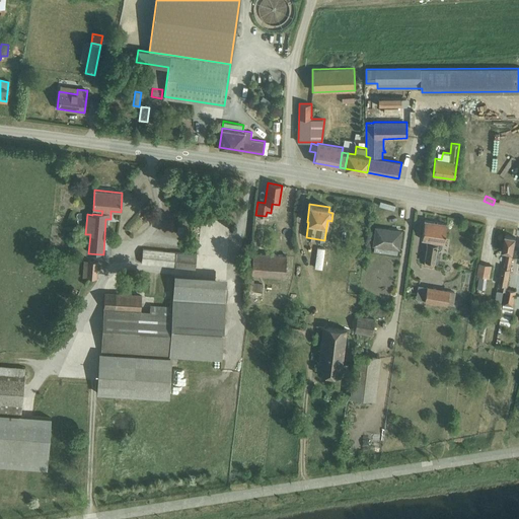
[(144,206),(139,211),(147,219),(152,214),(144,206)]
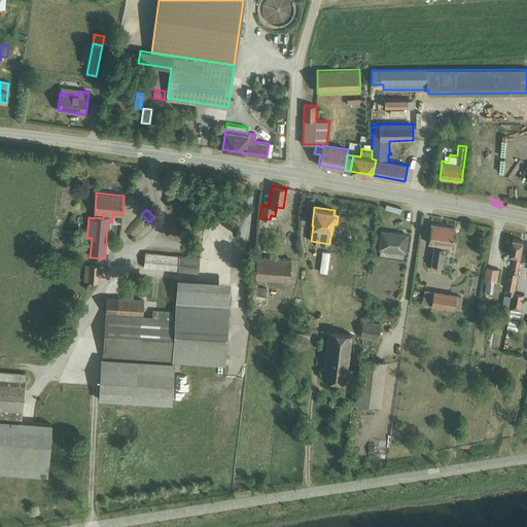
[(431,223),(428,243),(433,244),(432,247),(433,247),(430,269),(441,271),(444,249),(445,249),(446,246),(451,246),(454,227),(431,223)]
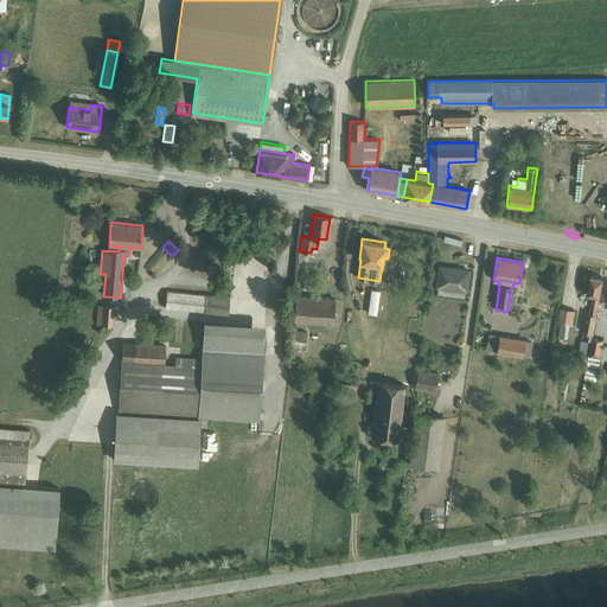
[(438,287),(436,293),(464,296),(465,291),(466,292),(468,270),(440,266),(438,287)]
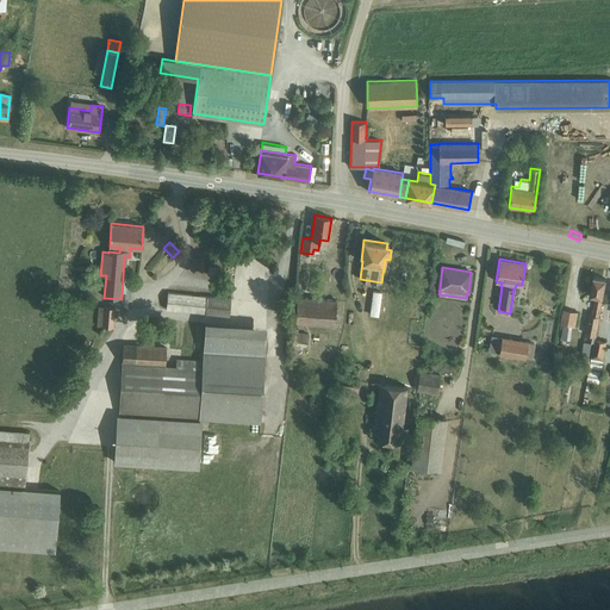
[(595,342),(595,338),(607,279),(593,277),(590,296),(595,296),(592,315),(589,315),(585,334),(590,335),(589,341),(595,342)]
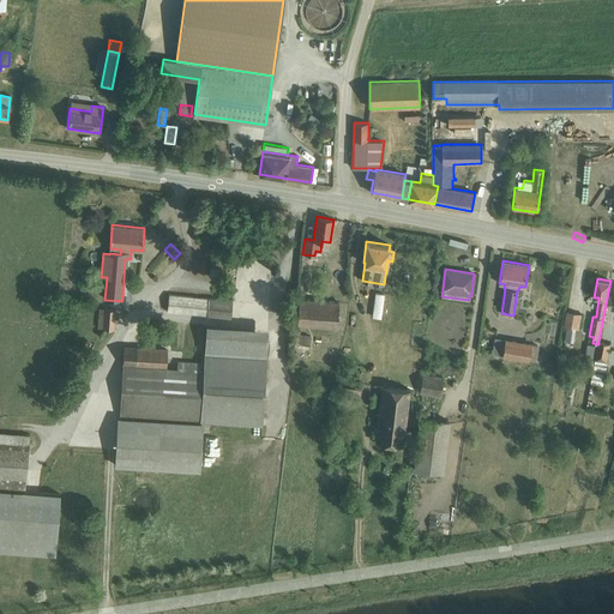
[(375,293),(372,317),(380,318),(384,294),(375,293)]
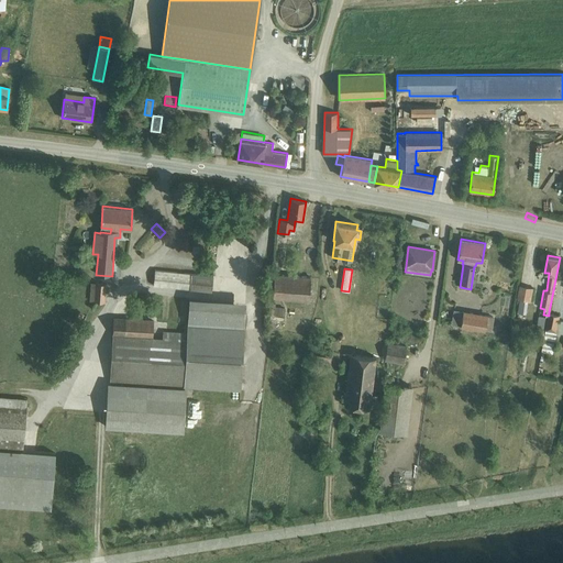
[(155,269),(153,285),(211,291),(213,275),(155,269)]
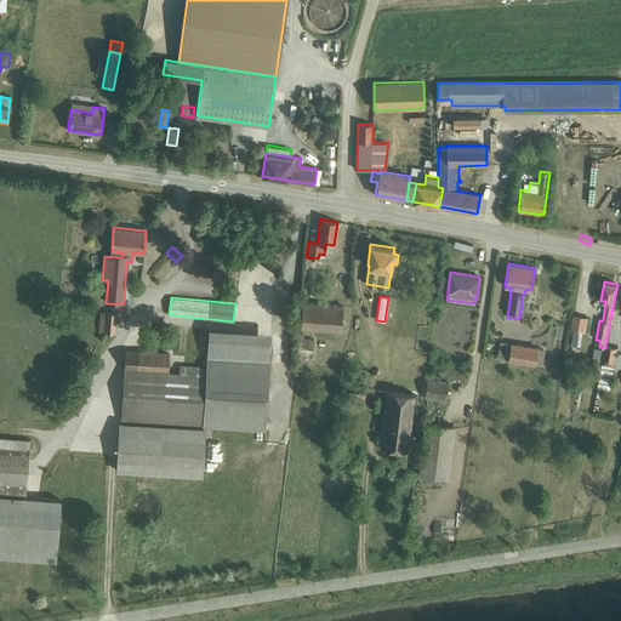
[(302,301),(301,329),(341,331),(342,305),(302,301)]
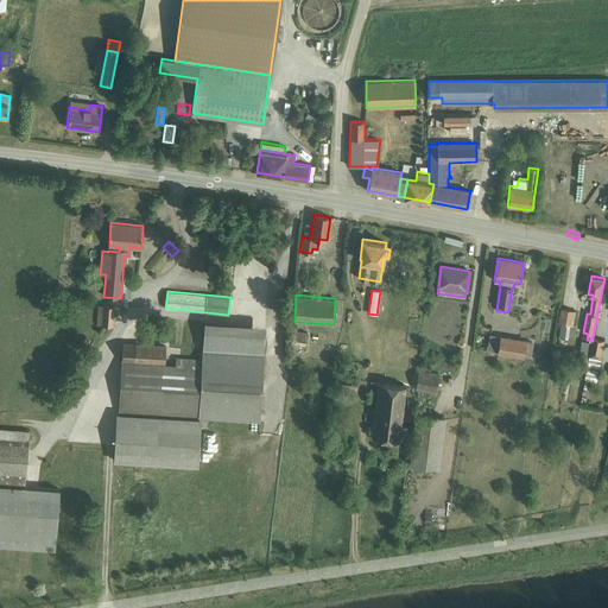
[(97,305),(96,325),(113,327),(114,306),(97,305)]
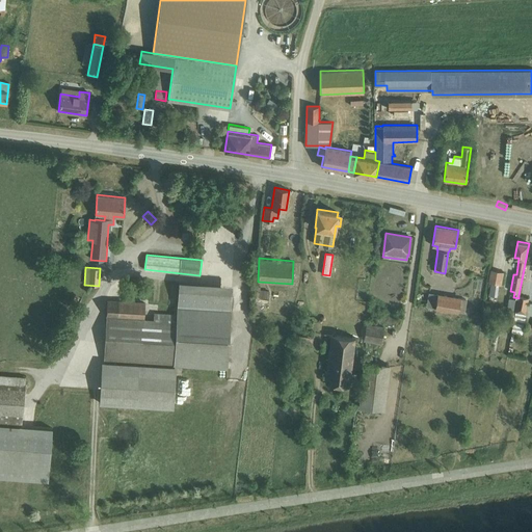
[(491,269),(489,282),(502,284),(504,272),(491,269)]
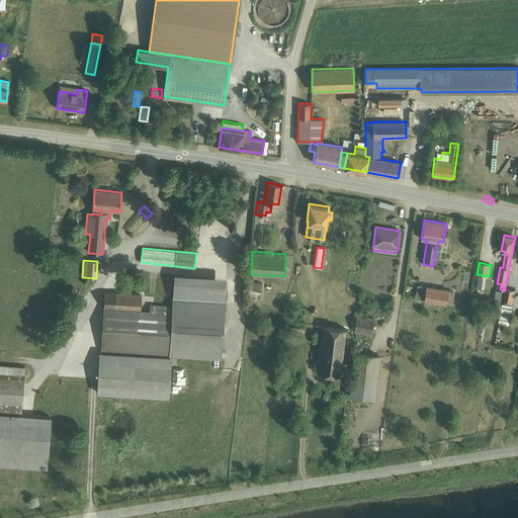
[(104,291),(101,349),(169,353),(169,356),(222,359),(226,276),(174,273),(172,306),(150,305),(150,311),(141,310),(142,294),(104,291)]
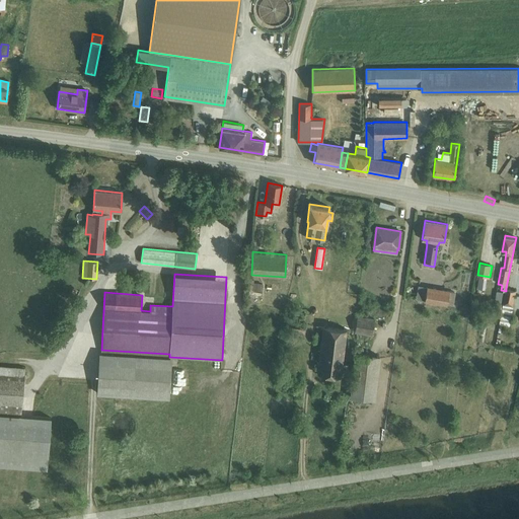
[(479,277),(477,288),(485,289),(487,278),(479,277)]
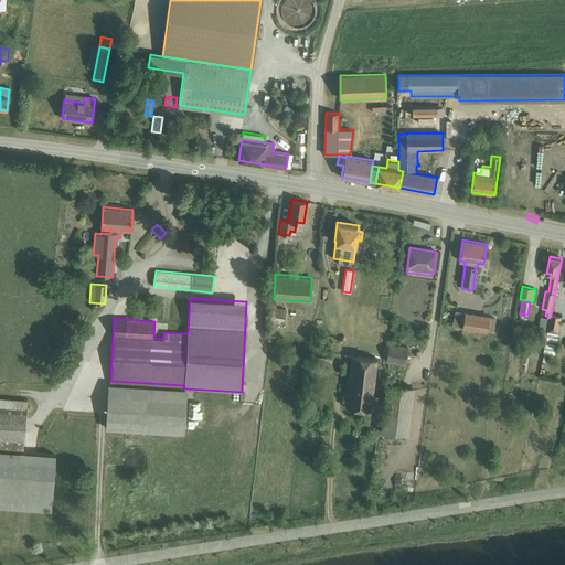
[(273,304),(272,316),(285,317),(286,308),(276,307),(277,304),(273,304)]
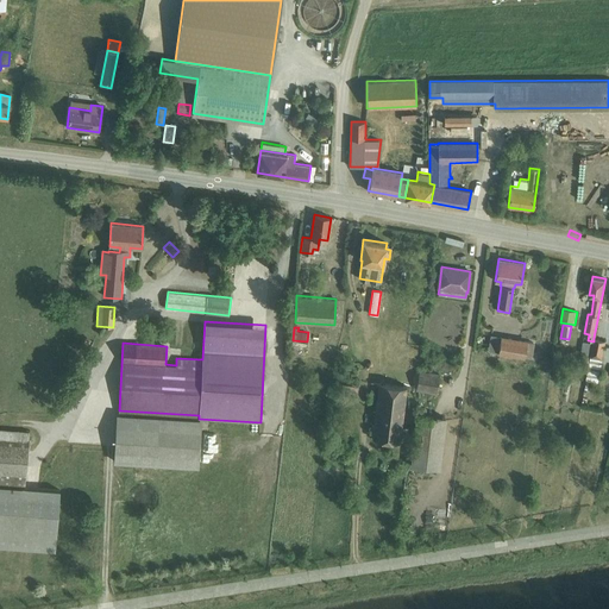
[(498,352),(501,337),(490,334),(488,350),(498,352)]
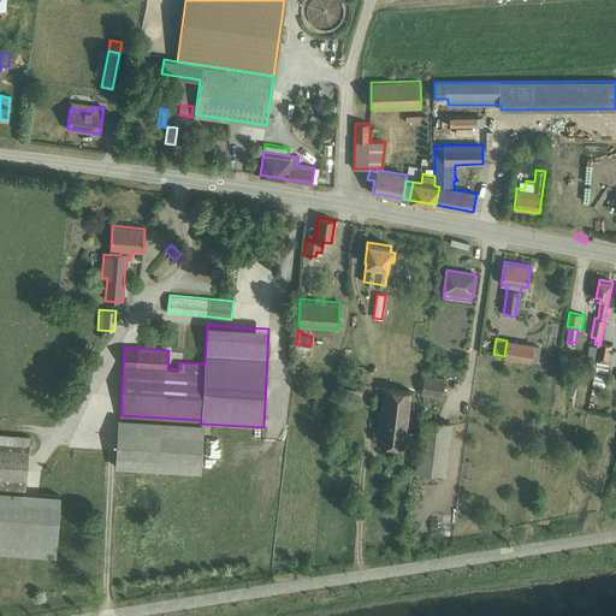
[(507,341),(504,356),(503,357),(531,362),(531,361),(538,362),(540,347),(533,345),(533,344),(507,339),(507,341)]
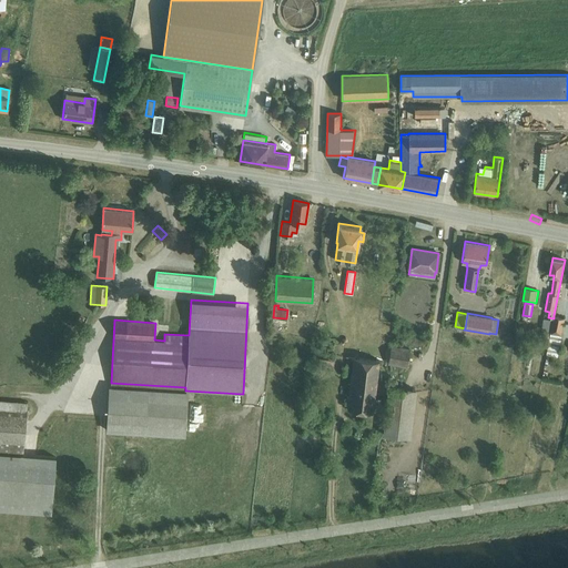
[(550,332),(548,345),(546,355),(558,357),(563,335),(561,335),(565,317),(554,315),(554,318),(550,332)]
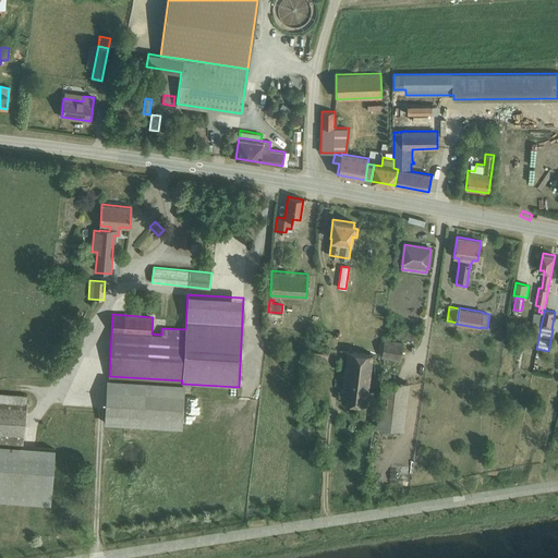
[(534,312),(532,324),(538,325),(541,314),(534,312)]
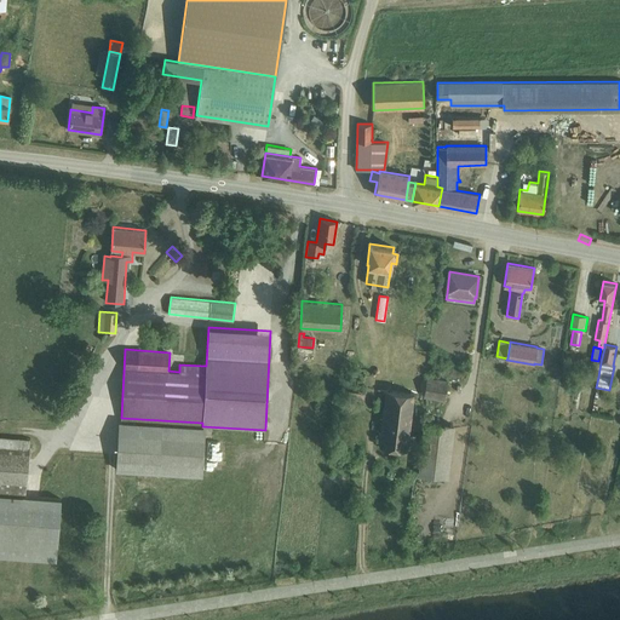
[(302,350),(300,368),(315,369),(316,351),(302,350)]
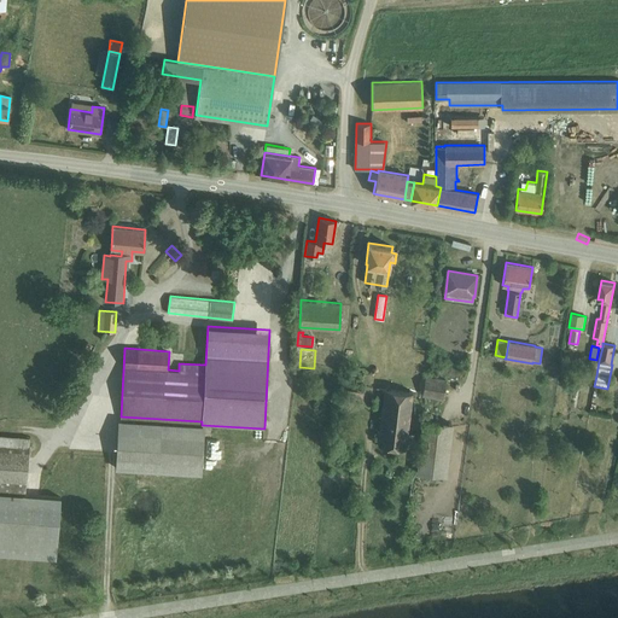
[(596,375),(599,361),(592,360),(589,374),(596,375)]
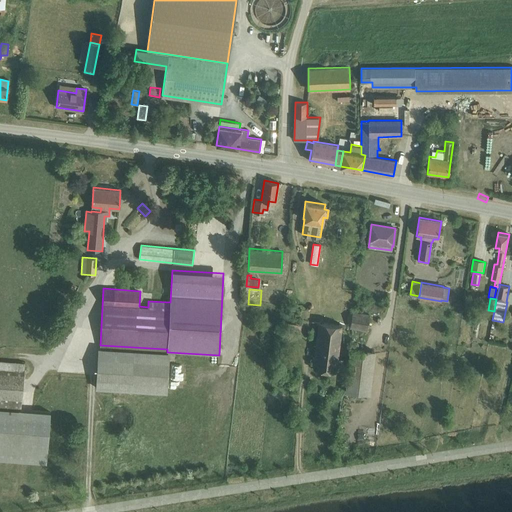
[(350,325),(350,328),(367,330),(370,314),(352,311),(350,325)]
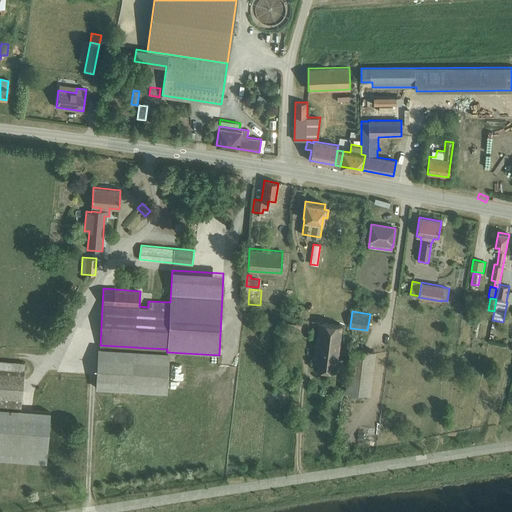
[(350,328),(350,325),(318,322),(313,367),(329,370),(328,378),(336,379),(339,344),(348,345),(350,328)]
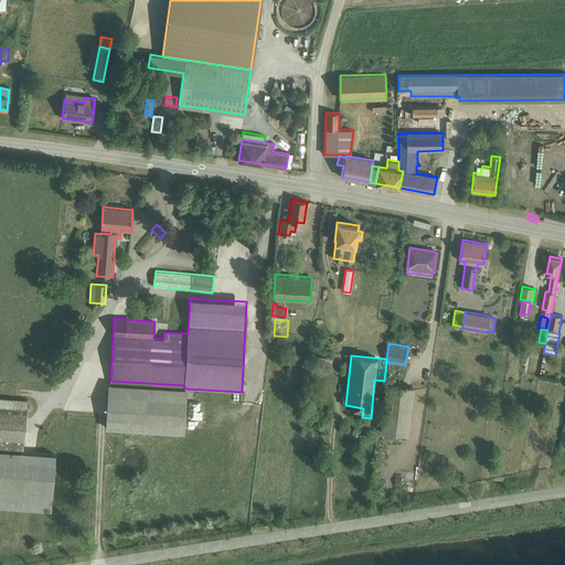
[(108,384),(106,428),(184,434),(187,388),(108,384)]
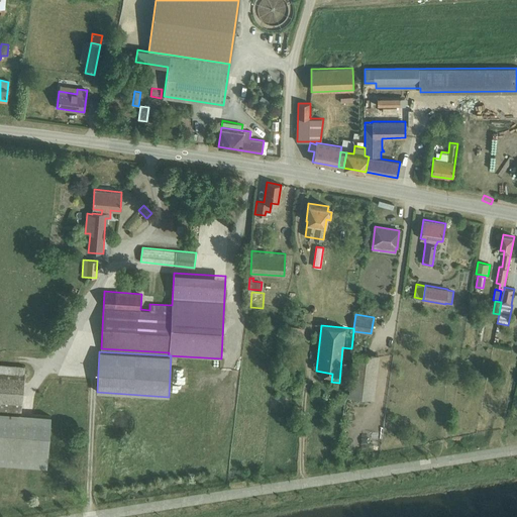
[(353,351),(349,395),(373,397),(379,353),(353,351)]
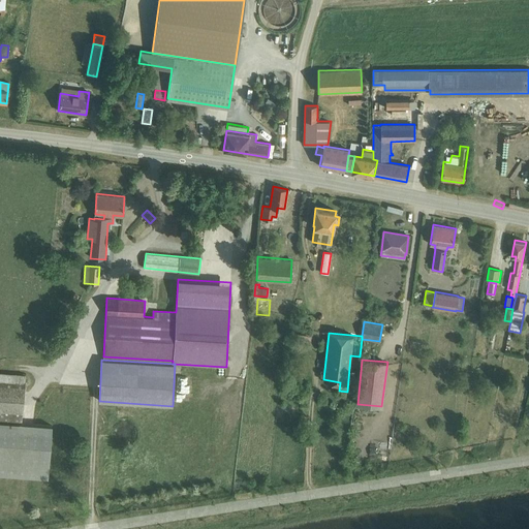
[(0,372),(0,421),(22,423),(26,374),(0,372)]
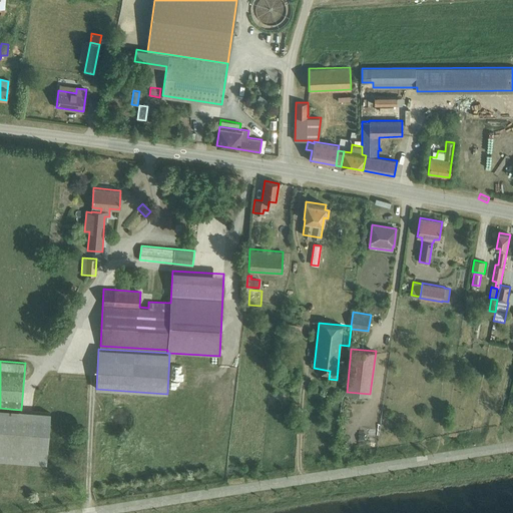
[(51,413),(0,408),(0,461),(46,465),(51,413)]
